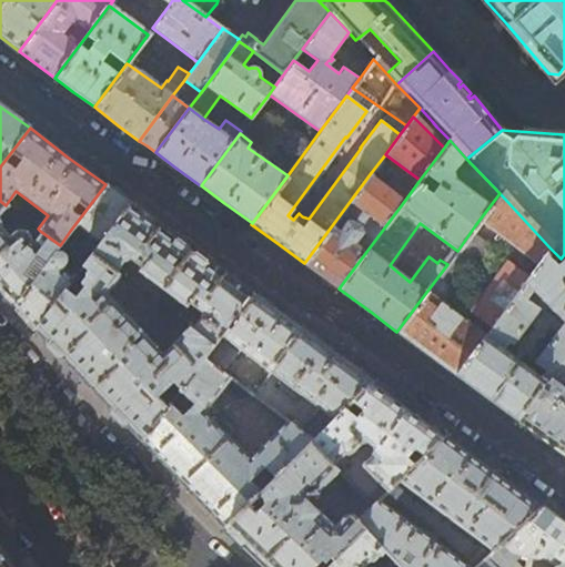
[(405,200),(370,174),(304,263),(321,275),(339,289),(405,200)]
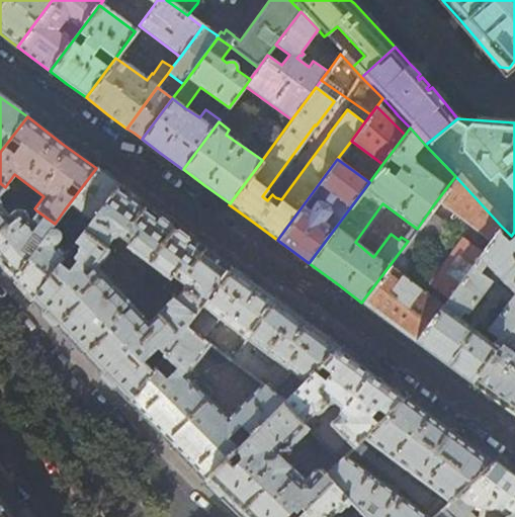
[(107,176),(96,168),(64,210),(75,219),(62,236),(59,237),(59,235),(59,234),(58,233),(56,232),(55,231),(54,231),(53,231),(51,231),(50,231),(49,231),(37,245),(30,255),(13,278),(21,287),(31,299),(83,231),(118,184),(107,176)]
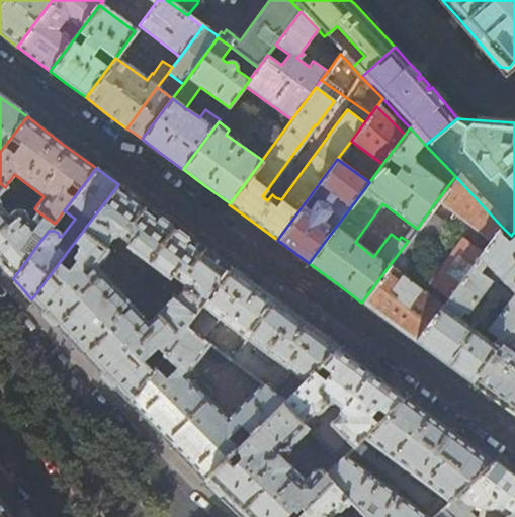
[(455,176),(436,201),(490,242),(501,226),(455,176)]
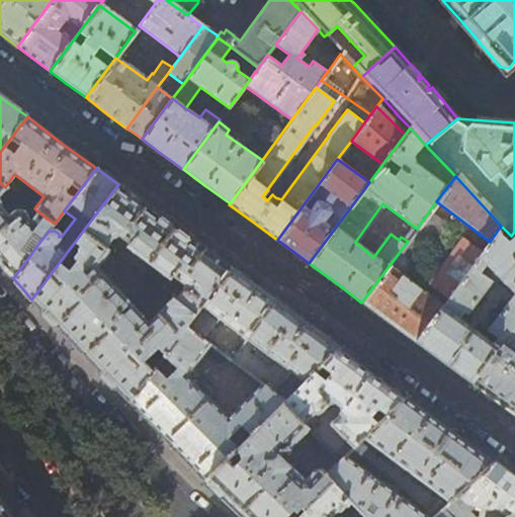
[(0,193),(5,187),(0,183),(0,263),(13,278),(30,255),(23,248),(30,238),(37,245),(49,231),(55,224),(36,210),(28,222),(26,220),(26,218),(26,217),(26,214),(25,213),(24,212),(23,211),(22,210),(20,210),(19,209),(17,209),(16,209),(14,210),(13,211),(12,211),(9,208),(5,212),(0,206),(0,193)]
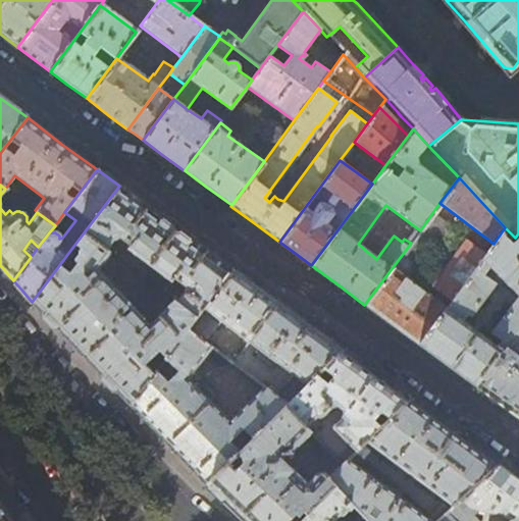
[(147,207),(119,186),(84,232),(105,249),(111,240),(118,237),(130,246),(127,247),(130,250),(148,264),(175,228),(147,207)]
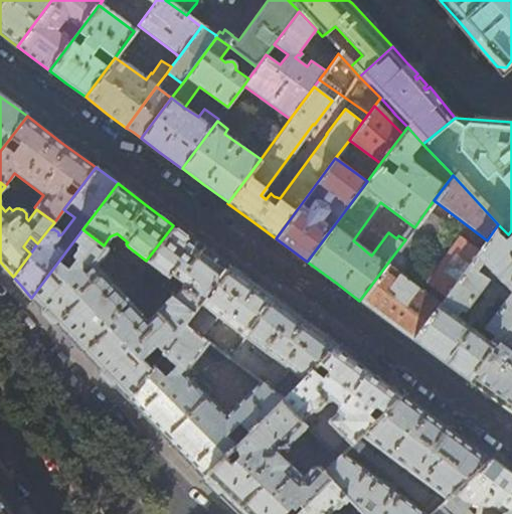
[(431,204),(414,227),(405,239),(359,301),(386,320),(411,339),(445,298),(423,282),(417,289),(402,278),(404,275),(400,272),(409,260),(408,259),(435,224),(429,219),(437,209),(431,204)]
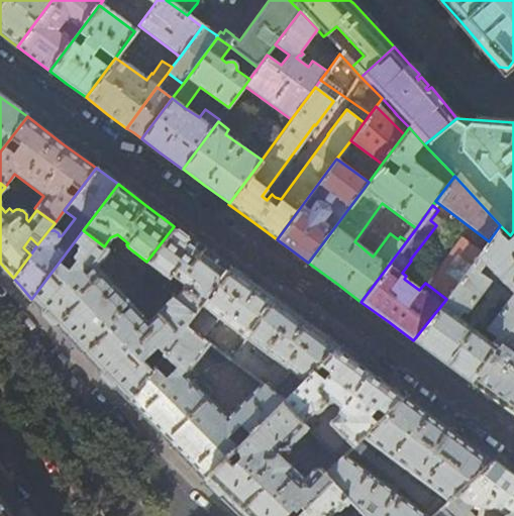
[(513,239),(510,235),(500,225),(489,241),(481,252),(446,299),(413,340),(442,363),(469,382),(513,321),(513,239)]
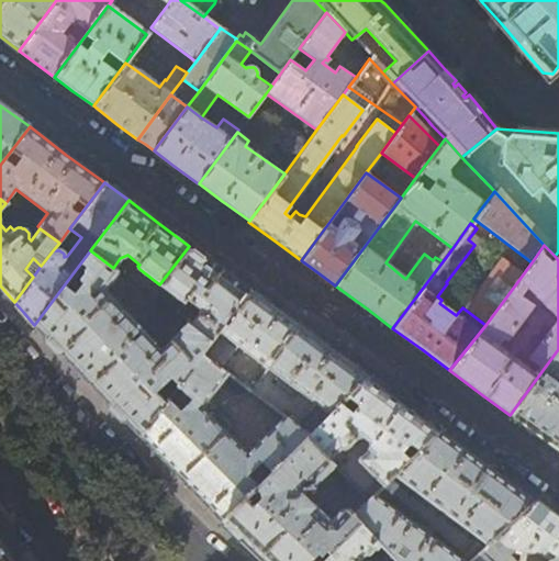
[(220,268),(189,246),(159,284),(181,301),(183,301),(187,299),(199,307),(198,314),(190,324),(188,322),(187,324),(211,341),(249,290),(220,268)]
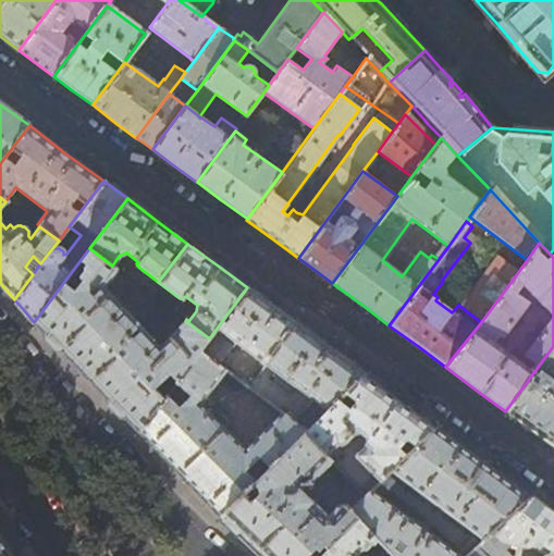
[(117,270),(112,266),(89,248),(34,322),(63,353),(78,368),(90,381),(113,358),(110,355),(139,324),(103,288),(117,270)]
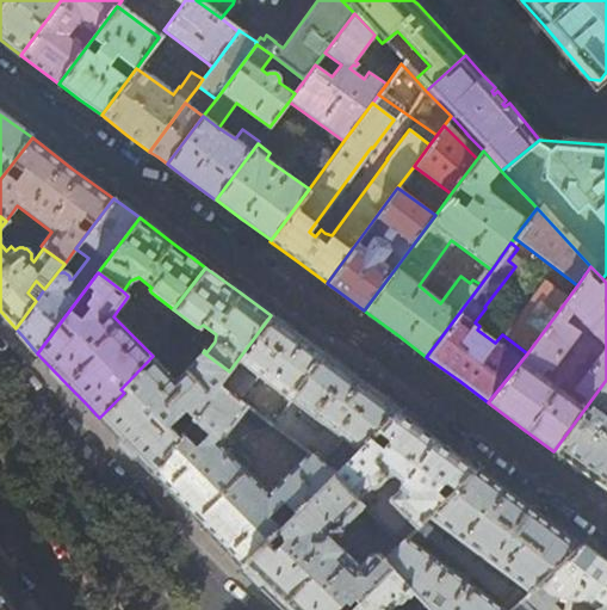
[(543,279),(502,334),(527,353),(568,299),(543,279)]
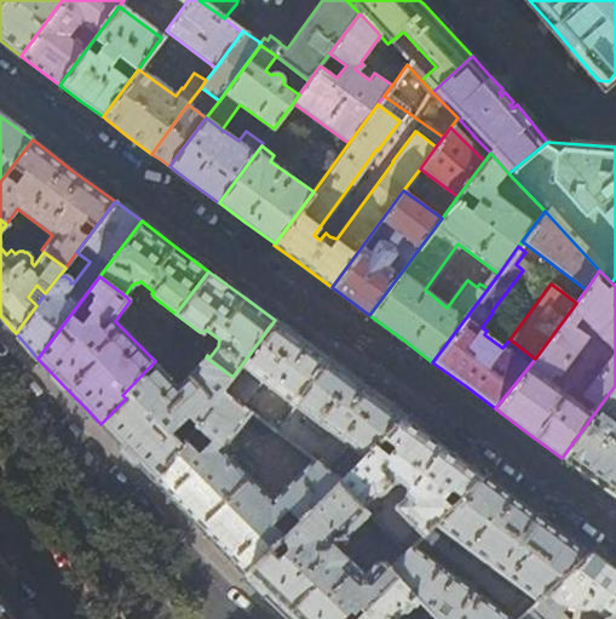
[(298,337),(275,320),(232,377),(220,391),(241,406),(260,382),(292,405),(327,359),(298,337)]
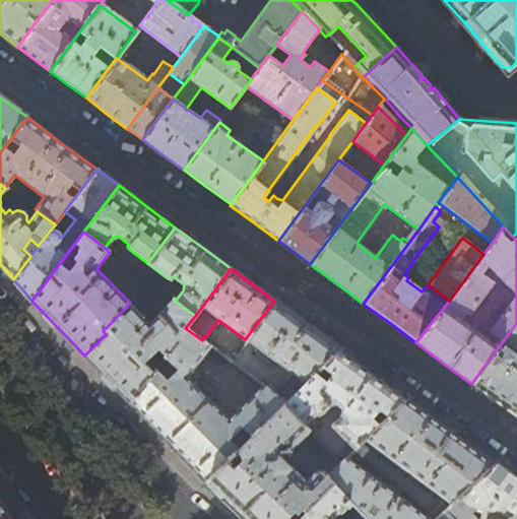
[(185,328),(195,316),(173,300),(148,322),(130,303),(103,331),(106,334),(84,355),(110,382),(129,402),(151,373),(142,363),(157,348),(164,357),(185,328)]
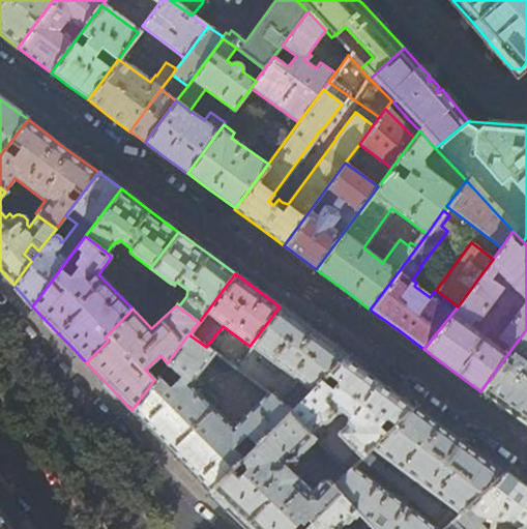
[(313,331),(280,306),(250,346),(264,356),(259,362),(273,373),(277,368),(297,381),(281,403),(291,410),(320,381),(325,376),(346,356),(313,331)]
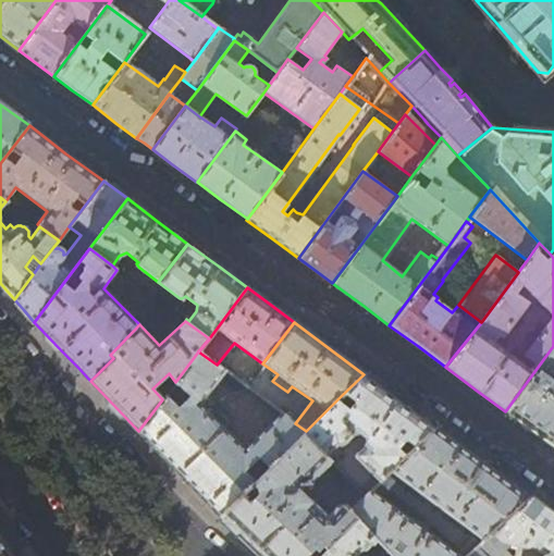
[(553,346),(505,411),(533,432),(553,447),(553,346)]
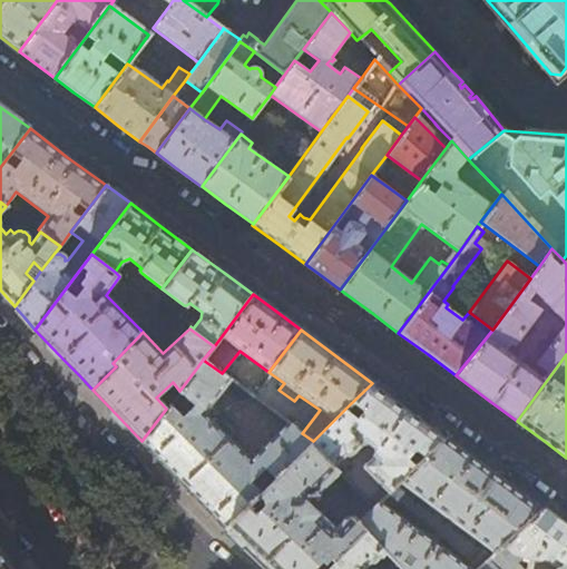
[(230,380),(222,373),(203,360),(179,391),(179,392),(193,404),(181,415),(170,403),(166,409),(142,441),(184,486),(224,528),(225,529),(261,493),(250,481),(263,468),(275,479),(311,443),(313,441),(302,433),(286,421),(248,459),(227,439),(232,435),(232,428),(221,418),(215,418),(212,422),(203,414),(230,380)]
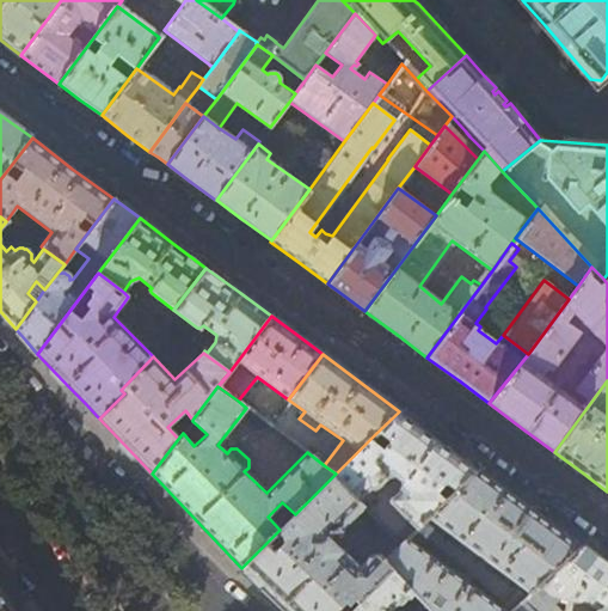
[(441,443),(399,411),(375,434),(387,444),(381,451),(369,440),(336,474),(333,476),(358,500),(370,489),(372,490),(376,490),(387,478),(390,477),(391,477),(392,476),(393,476),(395,476),(397,477),(398,477),(399,478),(400,480),(400,481),(401,482),(401,484),(401,486),(401,487),(400,488),(399,490),(393,496),(393,498),(392,498),(392,499),(392,500),(393,500),(393,501),(393,502),(392,503),(410,521),(394,537),(397,539),(401,544),(405,539),(428,518),(446,500),(438,494),(444,486),(447,484),(455,490),(477,469),(441,443)]
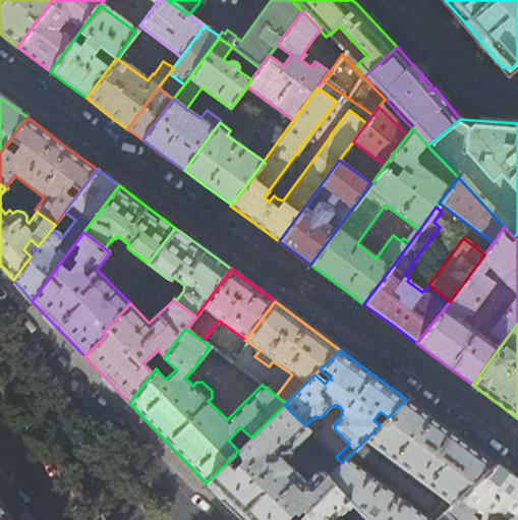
[(448,429),(406,399),(388,417),(380,425),(364,441),(450,505),(494,464),(448,429)]
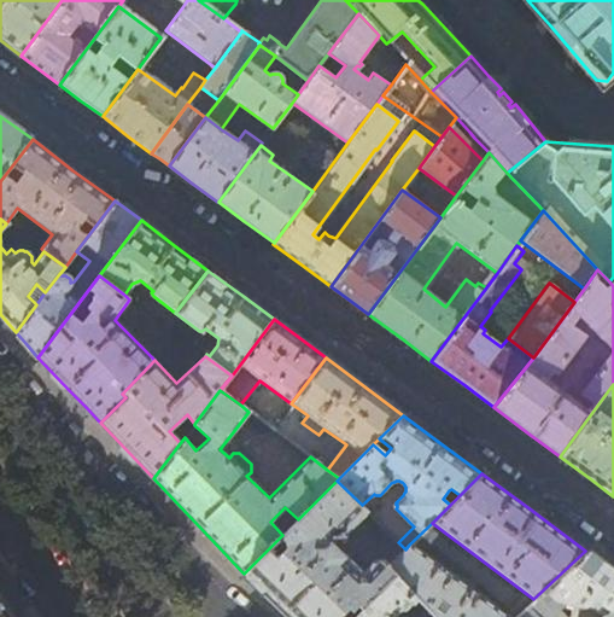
[(366,510),(362,505),(337,481),(298,519),(282,535),(244,574),(285,613),(288,616),(355,616),(396,576),(387,568),(405,549),(401,545),(384,559),(373,559),(362,569),(345,552),(343,552),(341,552),(332,541),(337,536),(339,537),(366,510)]
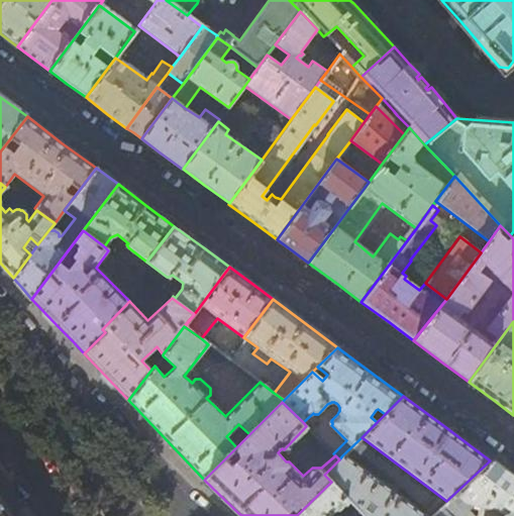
[(422,515),(342,455),(339,459),(324,475),(331,482),(349,501),(354,507),(363,515),(374,515),(376,514),(377,515),(422,515)]
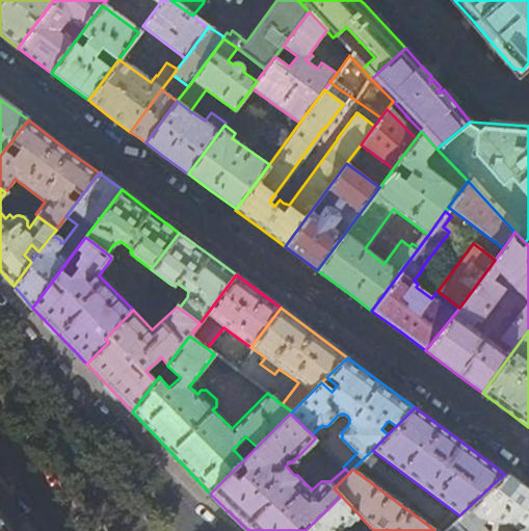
[(528,530),(528,492),(504,474),(459,515),(442,530),(528,530)]
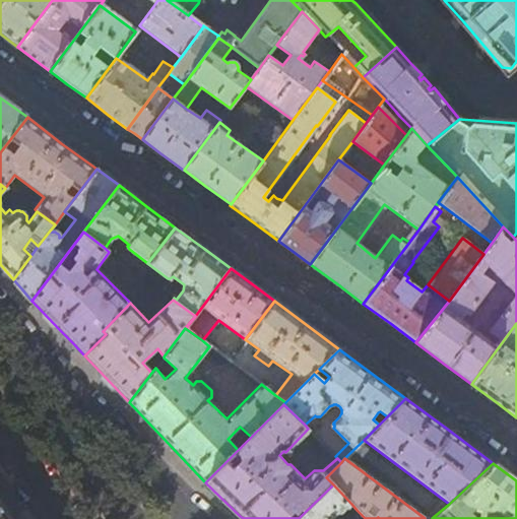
[(343,513),(351,504),(333,484),(299,518),(331,518),(332,518),(337,514),(338,515),(339,515),(340,515),(341,515),(342,514),(343,513)]
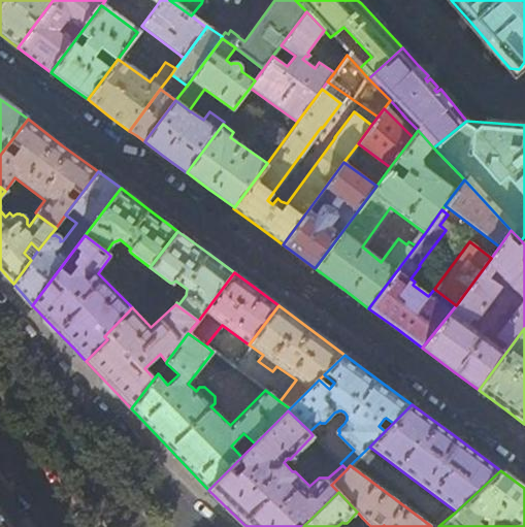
[(0,526),(13,526),(6,516),(0,506),(0,526)]
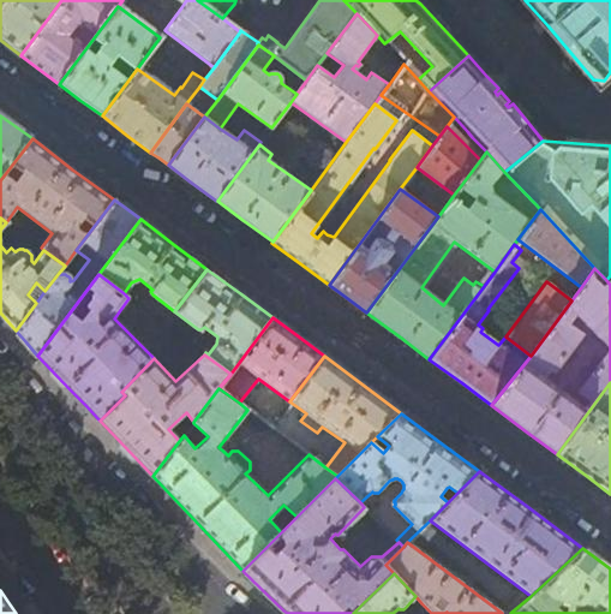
[(431,613),(421,603),(418,607),(424,613),(423,613),(431,613)]
